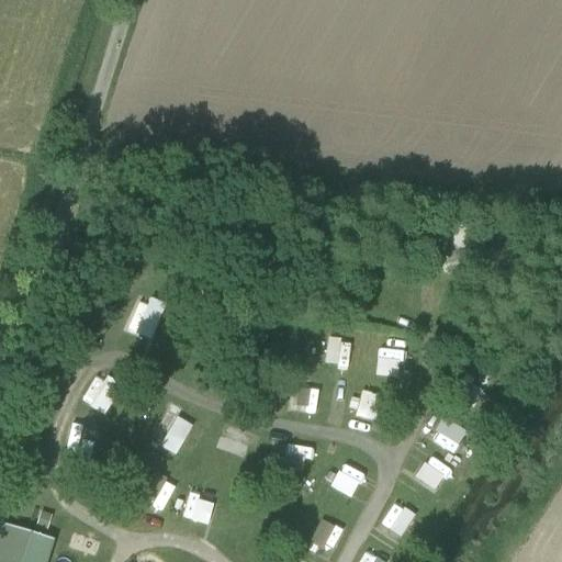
[(139,294),(124,327),(152,340),(168,307),(139,294)]
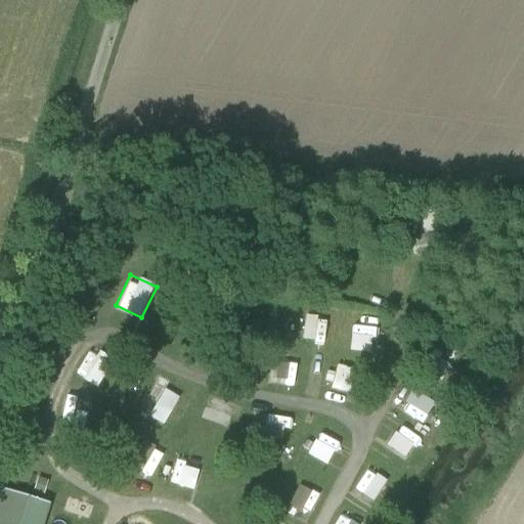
[(323,343),(326,319),(304,316),(301,340),(323,343)]
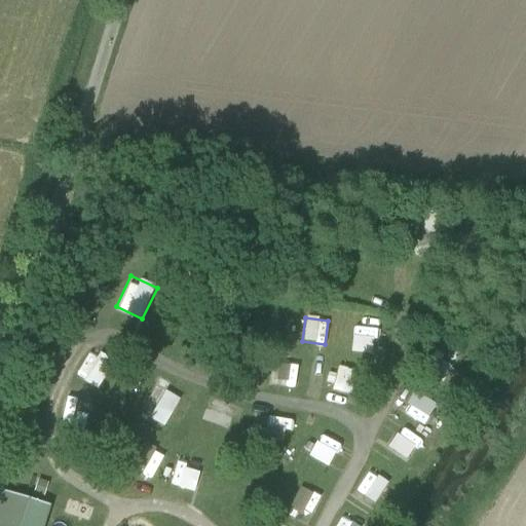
[(350,352),(371,353),(372,328),(351,327),(350,352)]
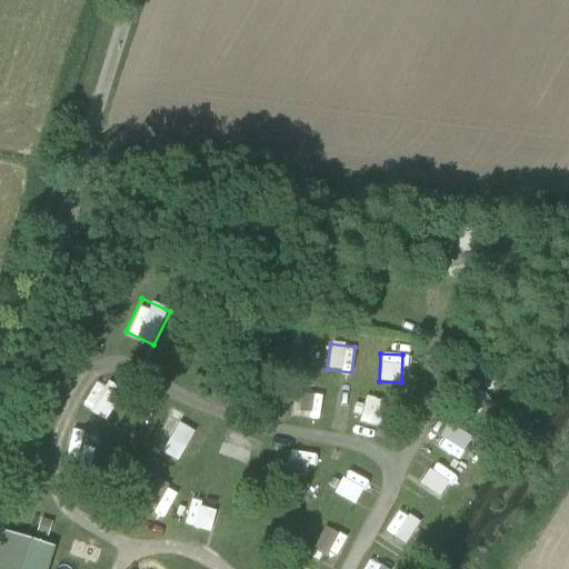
[(157,450),(173,461),(192,432),(176,421),(157,450)]
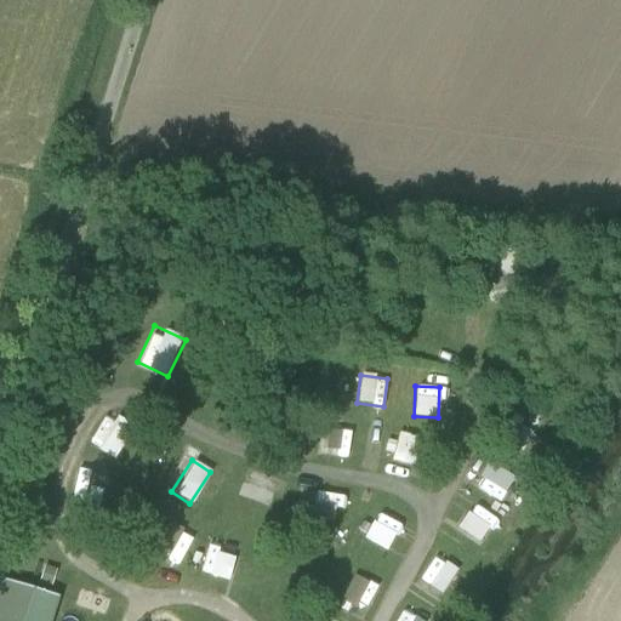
[(298,488),(292,513),(330,520),(335,495),(298,488)]
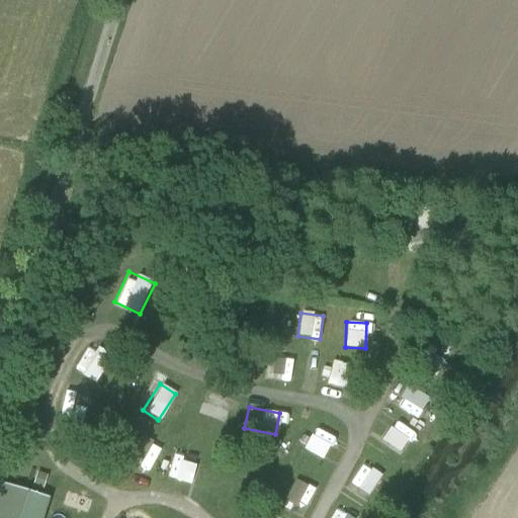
[(386,426),(377,439),(398,452),(407,440),(386,426)]
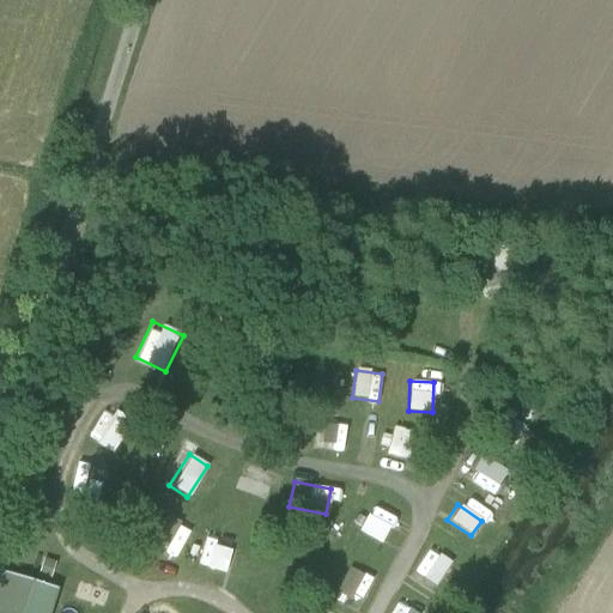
[(369,505),(357,528),(383,541),(395,519),(369,505)]
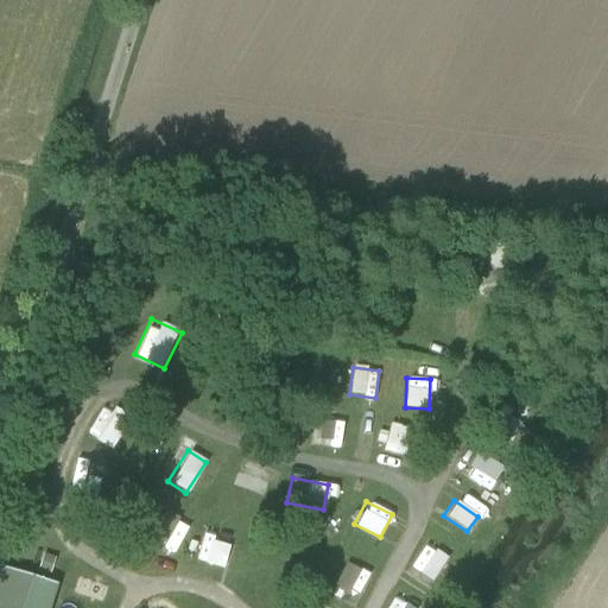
[(177,552),(188,524),(159,513),(150,542),(177,552)]
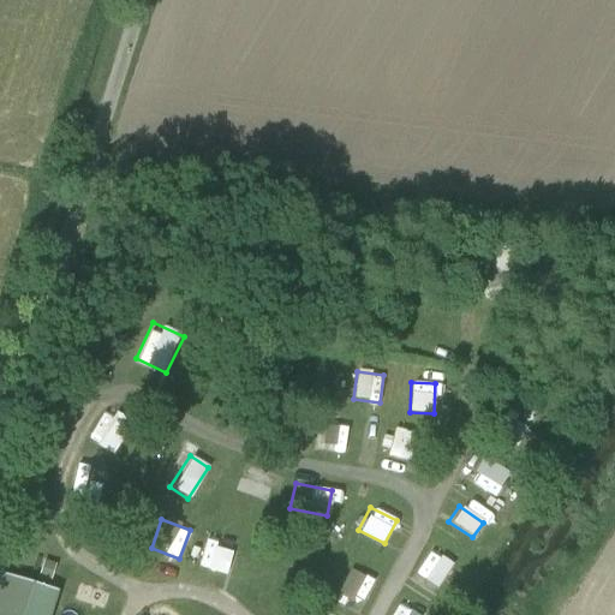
[(214,565),(219,541),(203,537),(198,561),(214,565)]
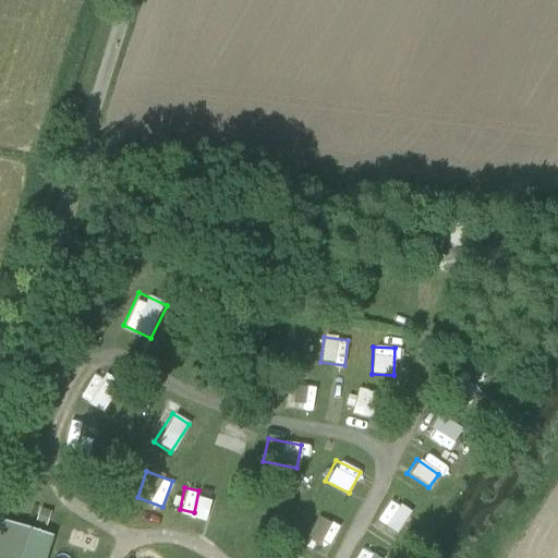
[(389,497),(375,519),(397,534),(412,512),(389,497)]
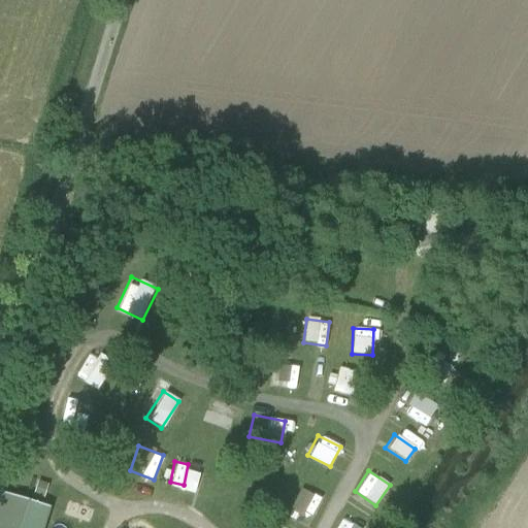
[(315,517),(323,497),(302,488),(293,507),(315,517)]
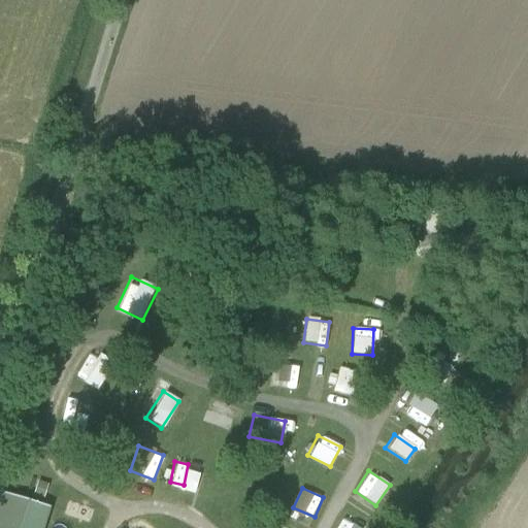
[(39,527),(45,508),(0,494),(0,527),(39,527)]
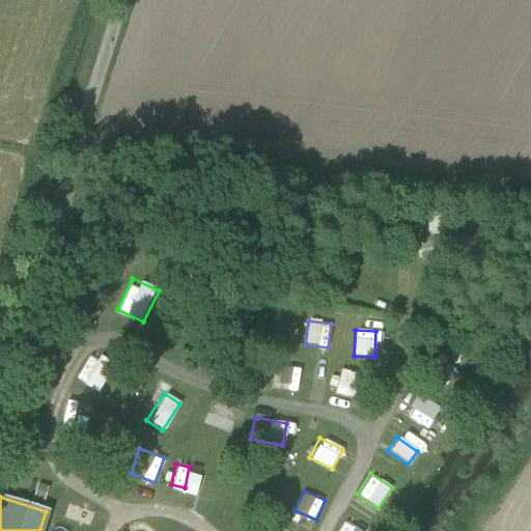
[(335,530),(356,530),(359,525),(342,518),(335,530)]
